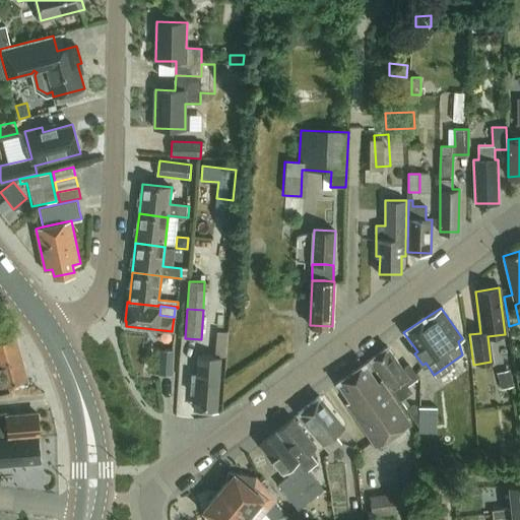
[(0,364),(21,359),(15,337),(0,341),(0,364)]
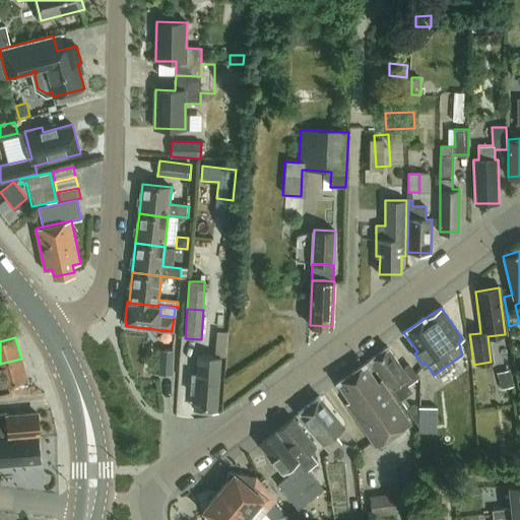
[(399,400),(410,392),(407,387),(404,383),(409,380),(402,370),(387,347),(370,360),(399,400)]
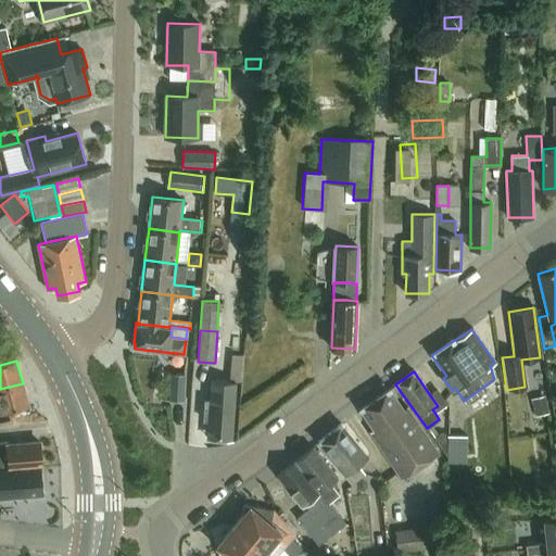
[(185,400),(187,374),(172,373),(169,399),(185,400)]
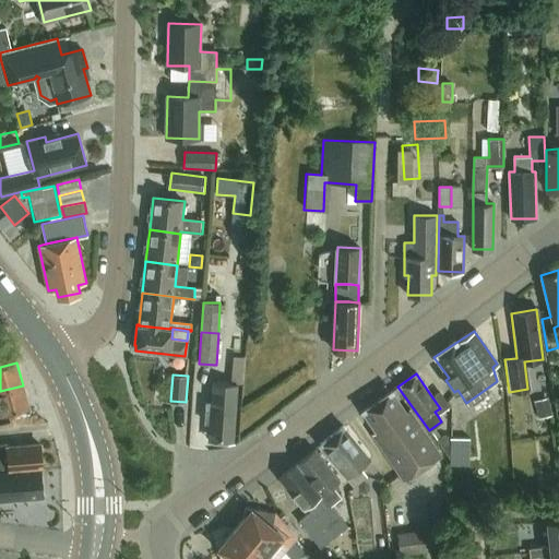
[(209,440),(226,441),(234,442),(237,383),(213,382),(211,402),(206,402),(205,423),(210,423),(209,440)]
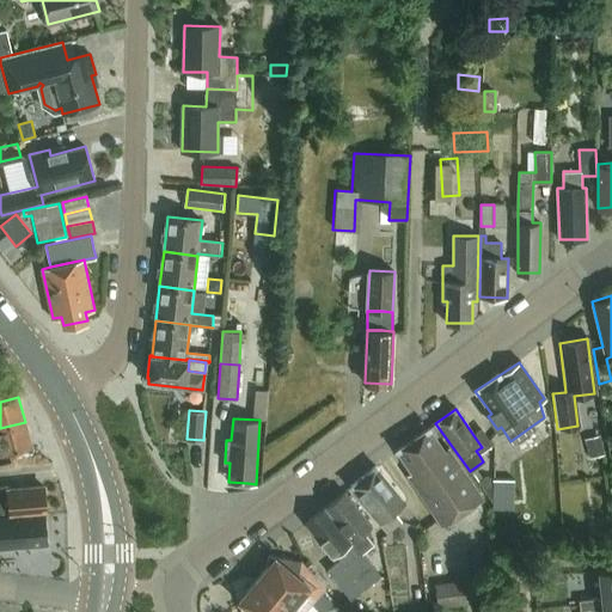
[(25,422),(0,428),(0,456),(32,447),(25,422)]
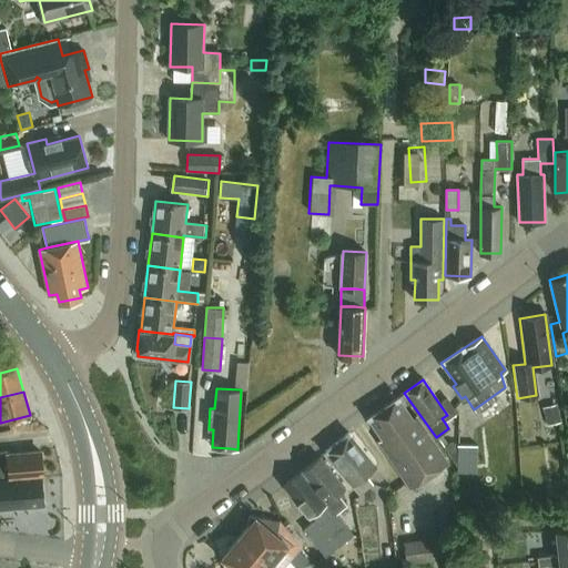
[(408,487),(446,463),(415,416),(411,418),(397,398),(367,418),(381,438),(375,443),(408,487)]
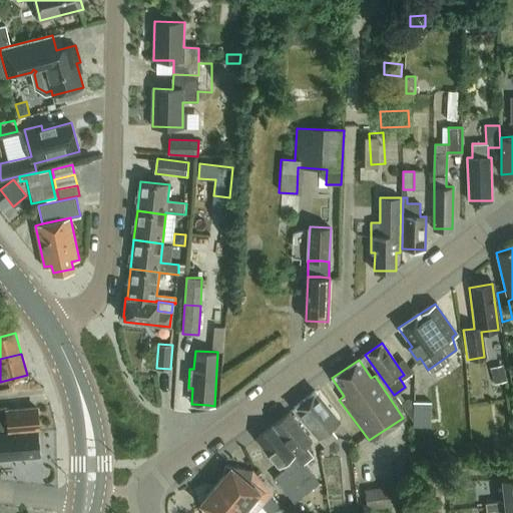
[(404,360),(397,365),(404,375),(399,378),(402,382),(413,374),(404,360)]
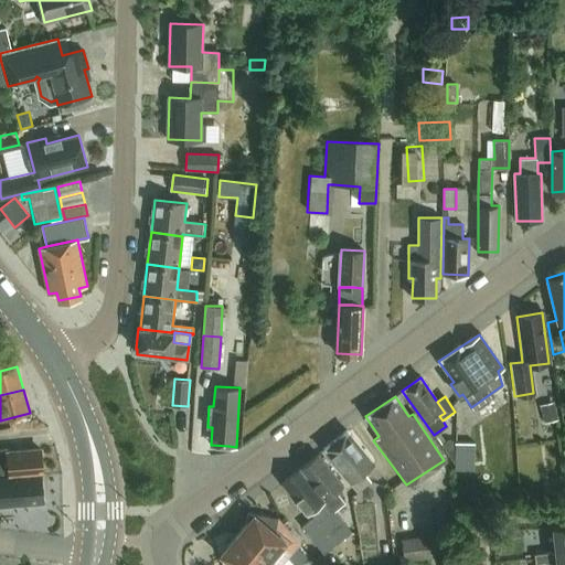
[(552,402),(539,405),(543,423),(556,419),(552,402)]
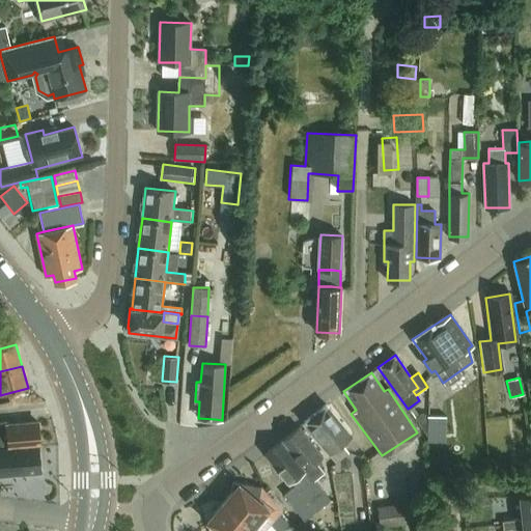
[(350,437),(325,407),(303,423),(334,463),(347,452),(340,444),(350,437)]
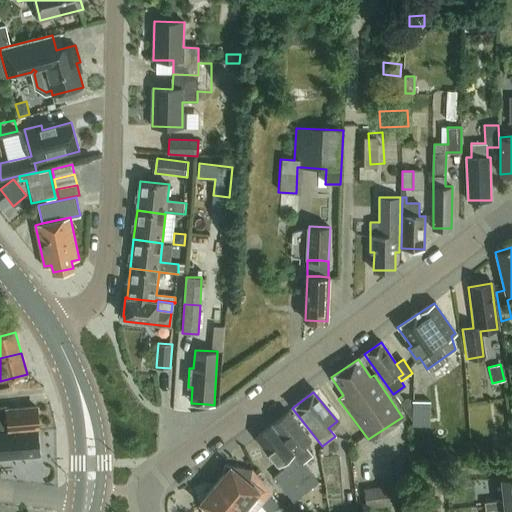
[(404,400),(399,403),(413,422),(412,401),(408,399),(404,400)]
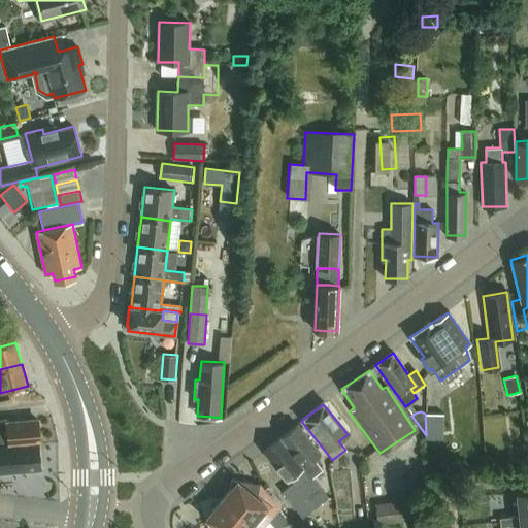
[(426,438),(442,438),(442,414),(425,414),(426,435),(426,438)]
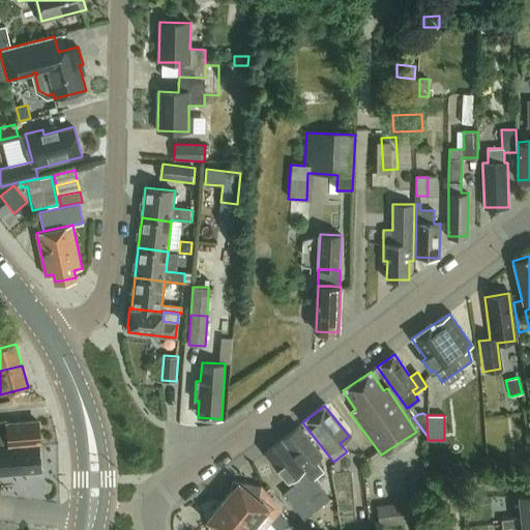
[(0,446),(39,444),(37,421),(7,423),(7,421),(0,421),(0,446)]
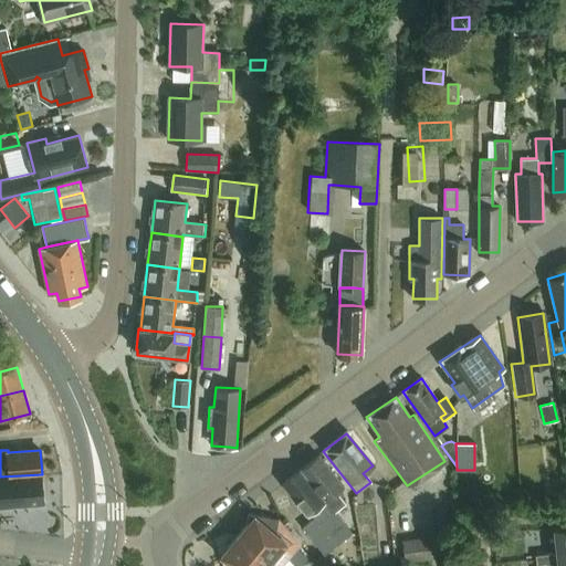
[(335,493),(343,486),(317,456),(300,470),(333,512),(343,504),(335,493)]
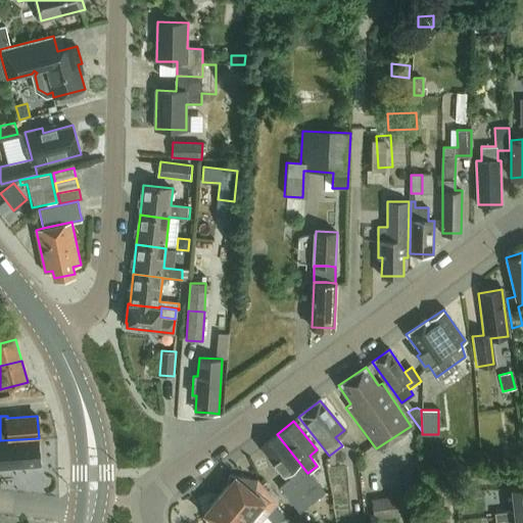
[(322,492),(307,473),(277,434),(259,448),(282,478),(286,475),(293,485),(282,494),(297,513),(322,492)]
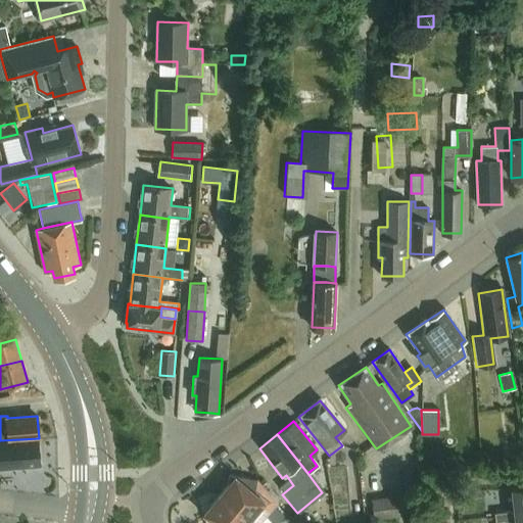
[(0,469),(42,466),(39,438),(0,440),(0,469)]
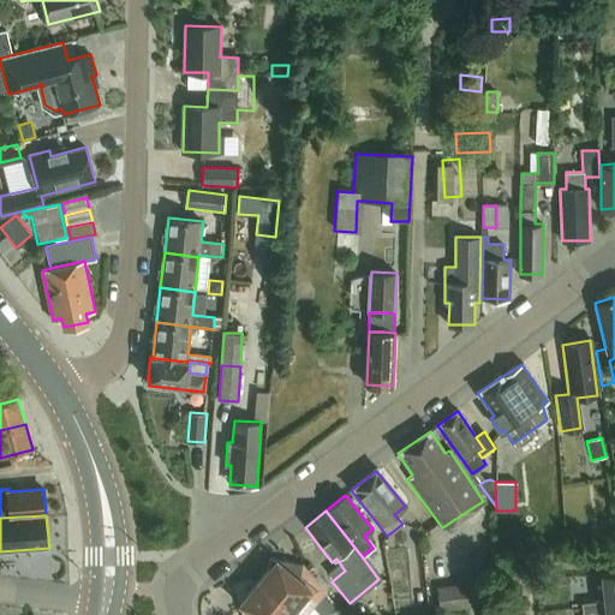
[(473,553),(477,596),(496,595),(491,551),(473,553)]
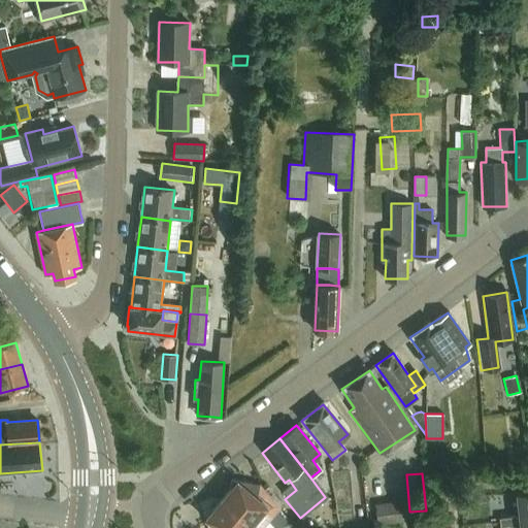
[(229,490),(221,499),(252,525),(267,506),(258,497),(260,484),(231,480),(229,490)]
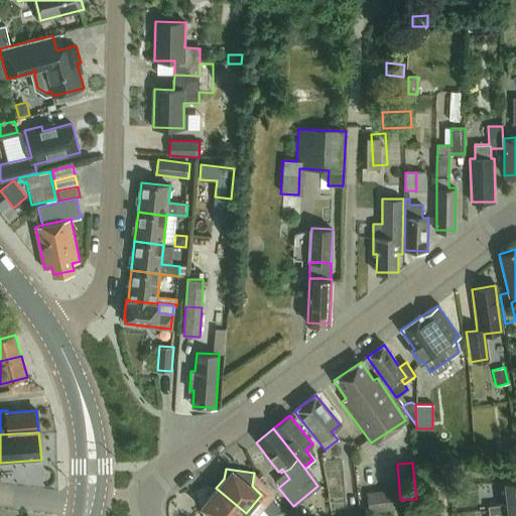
[(506,503),(487,505),(488,513),(507,512),(507,507),(515,506),(515,479),(504,481),(506,503)]
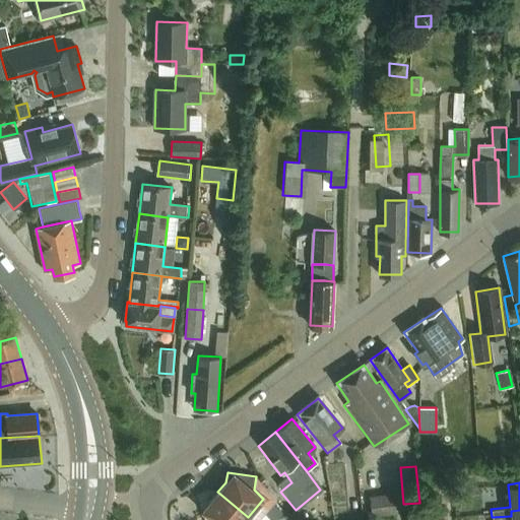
[(372,514),(395,511),(392,489),(369,492),(372,514)]
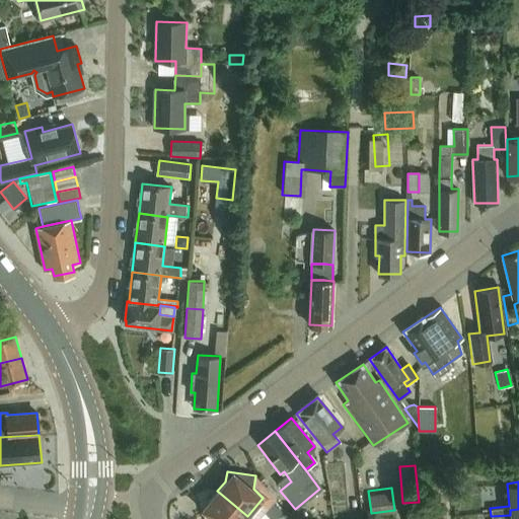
[(209,500),(200,503),(205,518),(243,518),(247,516),(217,491),(210,499),(209,500)]
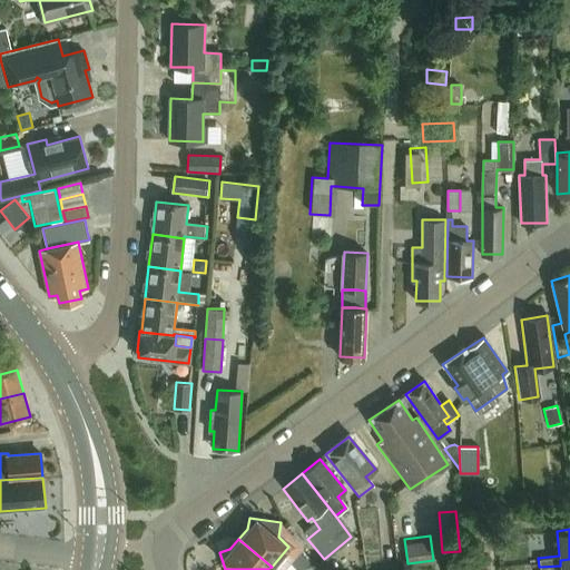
[(336,569),(327,559),(317,567),(318,569),(336,569)]
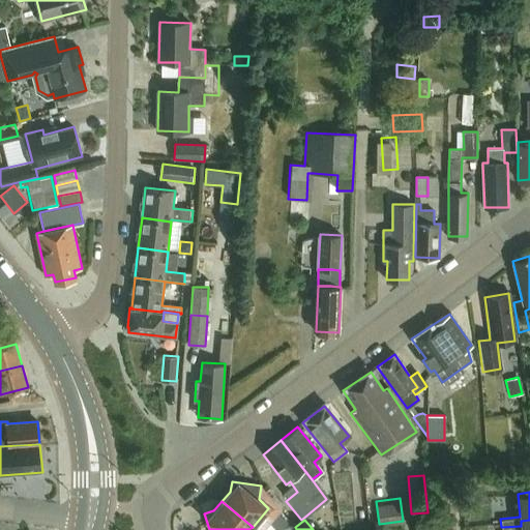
[(521,529),(529,529),(529,520),(521,521),(521,526),(521,529)]
